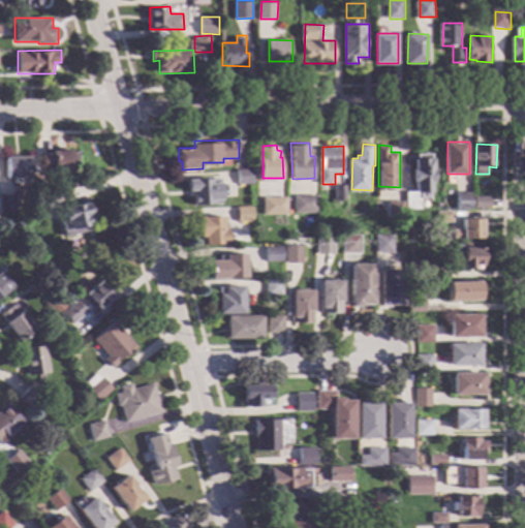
[(73,174),(54,175),(54,169),(45,169),(45,153),(55,153),(55,150),(73,150),(73,174)]
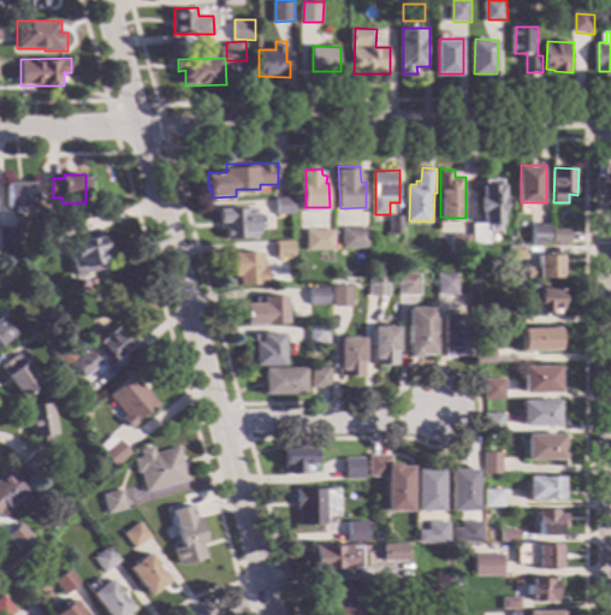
[(510,224),(500,224),(500,231),(493,231),(493,244),(476,244),(475,222),(486,222),(486,178),(509,178),(510,224)]
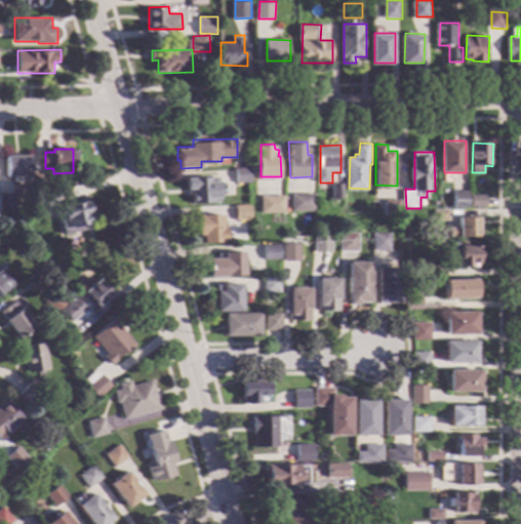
[(31,177),(8,177),(8,155),(31,155),(31,177)]
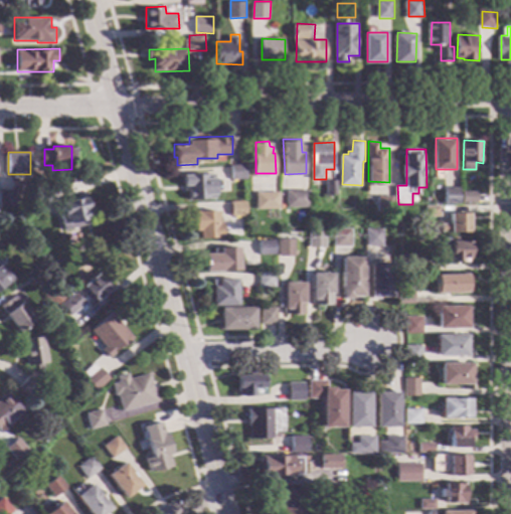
[(249,178),(234,179),(232,164),(247,163),(249,178)]
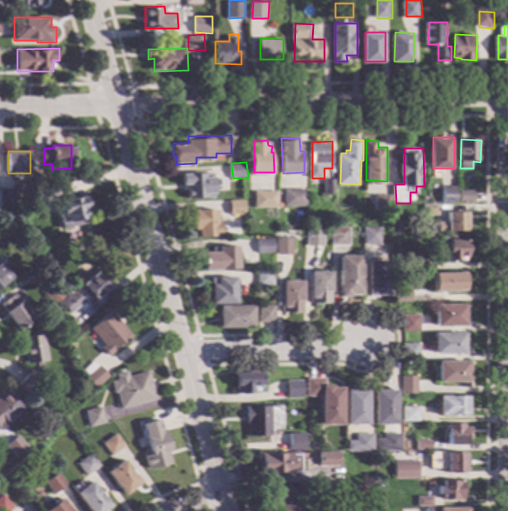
[(218,192),(208,193),(209,197),(190,198),(190,189),(185,190),(184,173),(217,171),(218,192)]
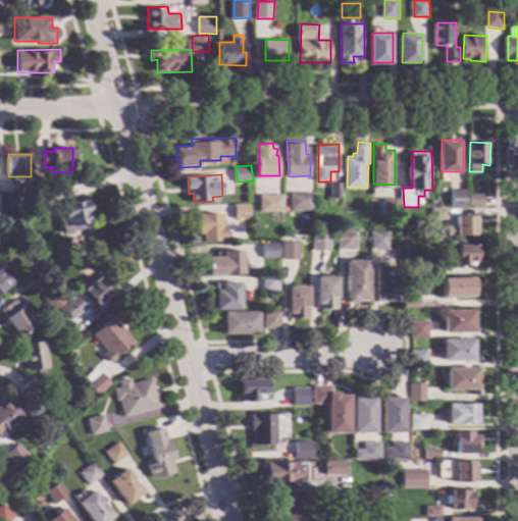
[(345,198),(332,197),(332,183),(345,183),(345,198)]
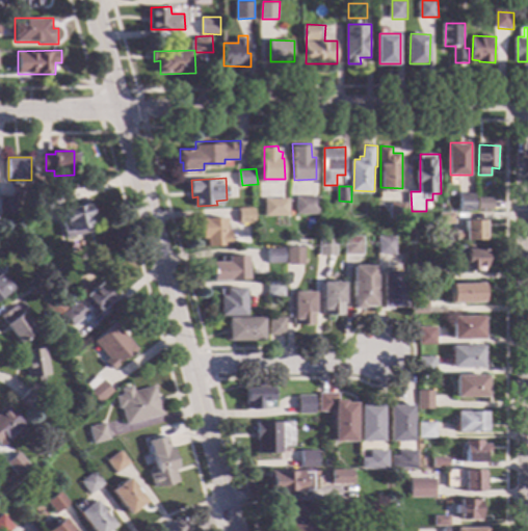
[(59,207),(40,212),(35,196),(56,191),(59,207)]
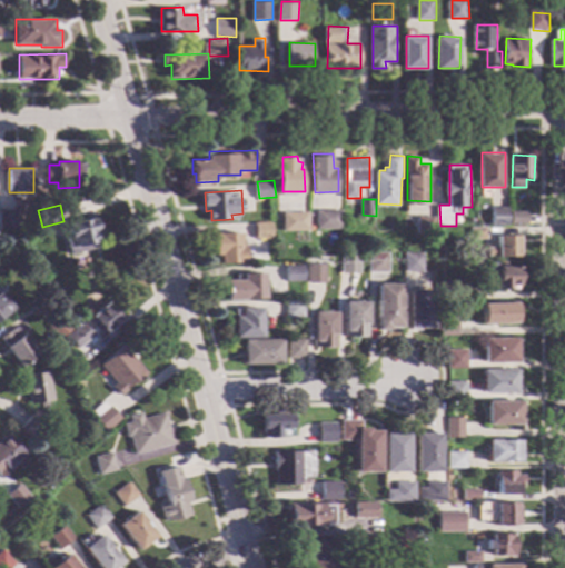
[(511,225),(494,225),(494,207),(511,207),(511,225)]
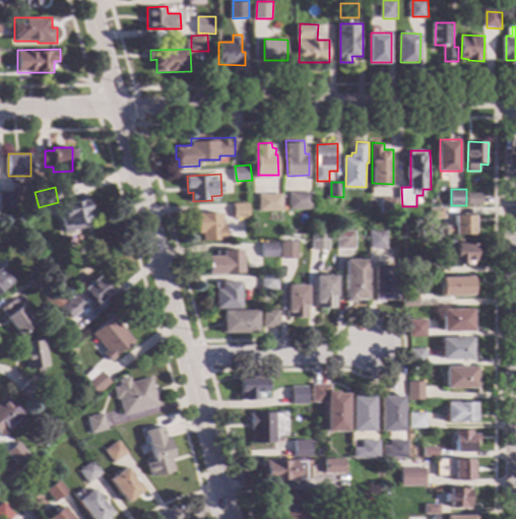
[(18,208),(0,209),(0,191),(17,190),(18,208)]
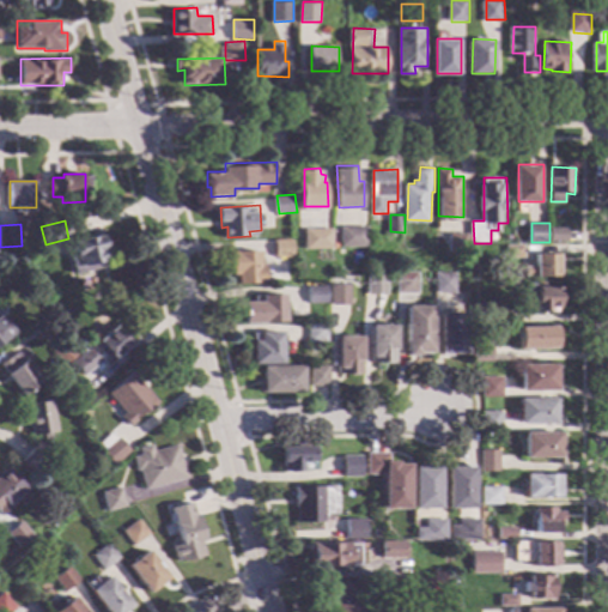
[(371,246),(344,246),(342,226),(371,225),(371,246)]
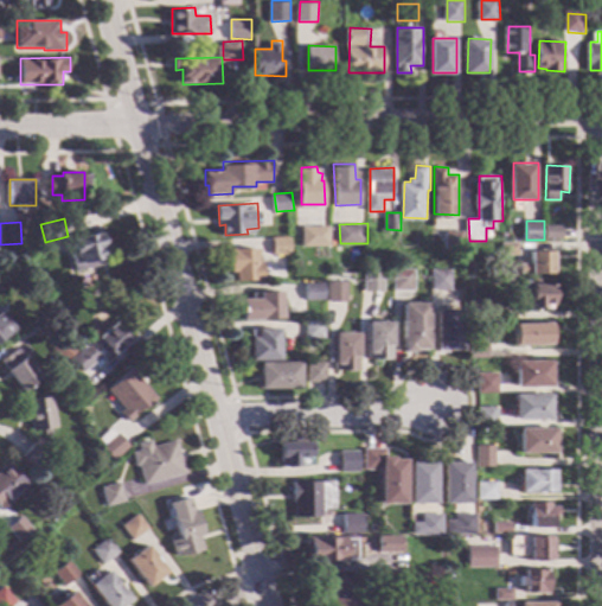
[(565,240),(548,240),(548,225),(565,225),(565,240)]
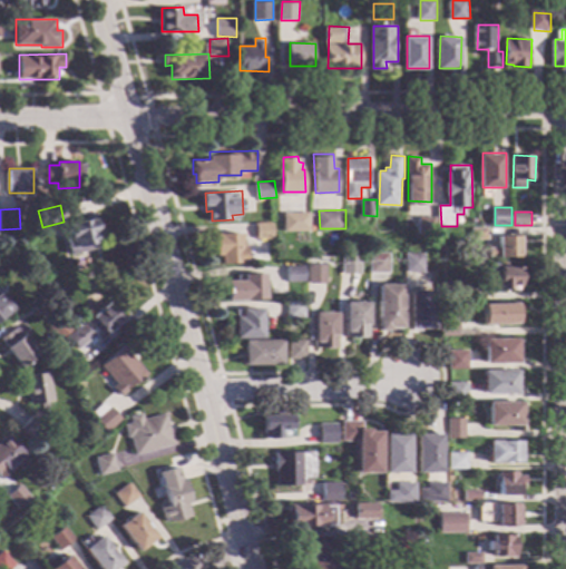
[(312,229),(288,229),(286,213),(312,213),(312,229)]
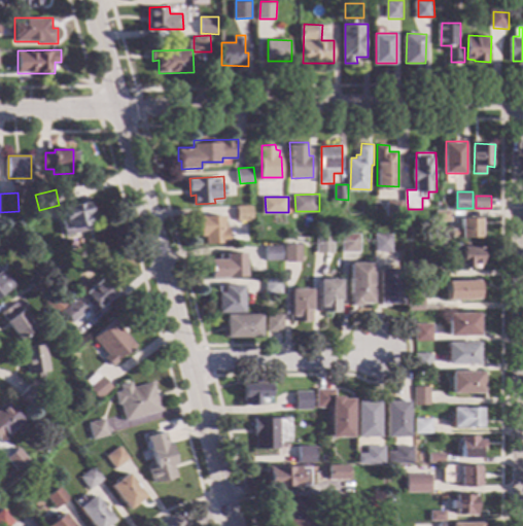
[(405,215),(388,215),(388,200),(405,200),(405,215)]
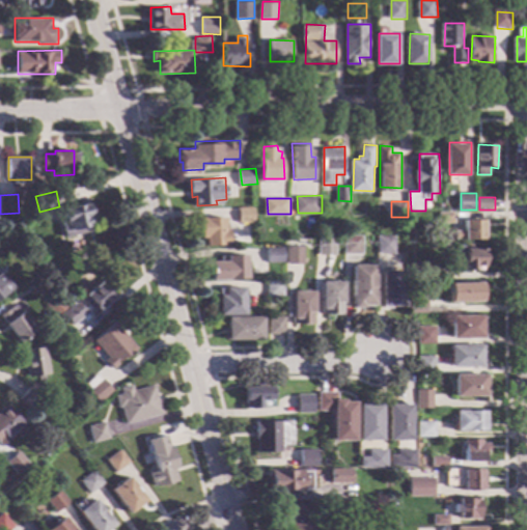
[(92,213),(98,212),(101,224),(92,224),(92,230),(67,236),(62,217),(58,218),(56,212),(90,203),(92,213)]
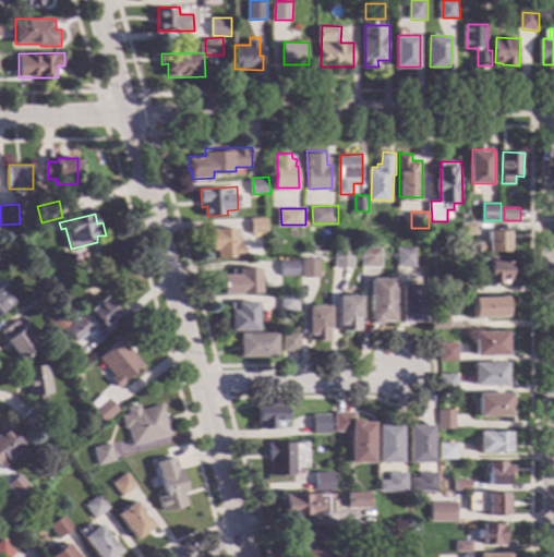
[(271,233),(254,233),(254,217),(271,217),(271,233)]
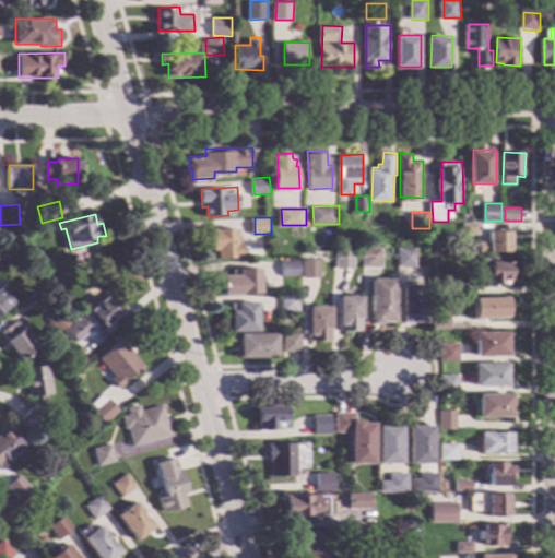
[(482,235),(465,235),(464,221),(482,220),(482,235)]
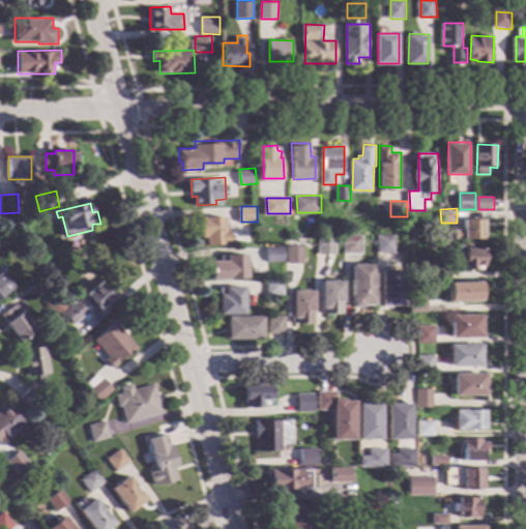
[(228,229),(231,229),(231,244),(207,244),(207,238),(203,238),(202,216),(228,216),(228,229)]
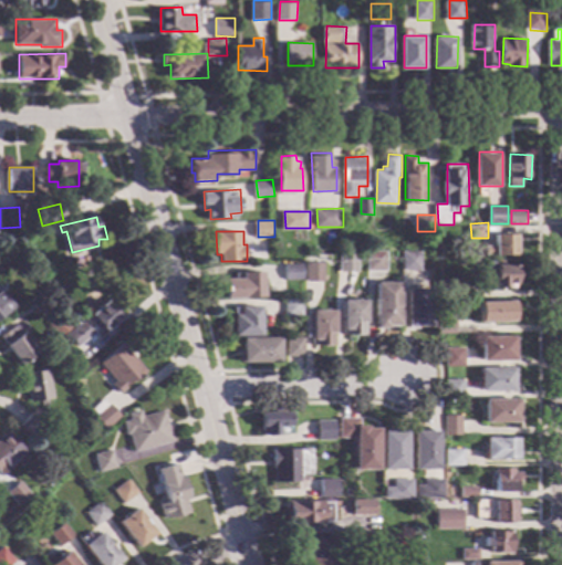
[(520,255),(498,255),(498,252),(488,252),(488,244),(497,244),(497,233),(520,233),(520,255)]
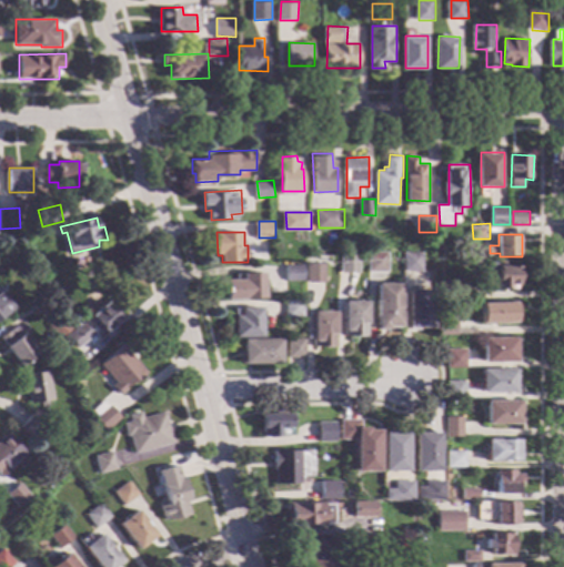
[(391,271),(372,271),(371,251),(391,250),(391,271)]
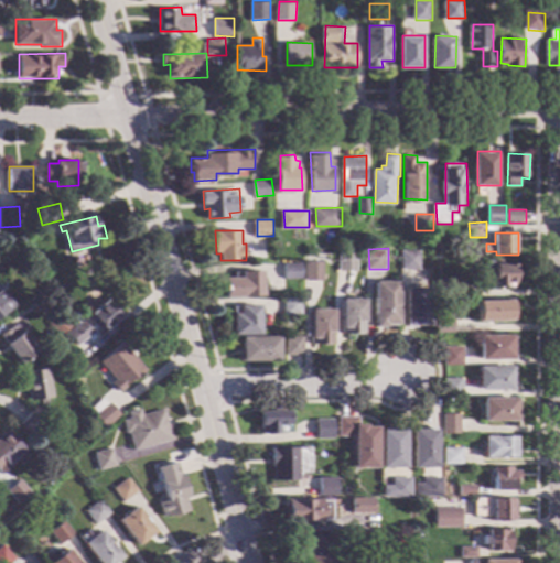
[(423,270),(404,270),(404,249),(423,249),(423,270)]
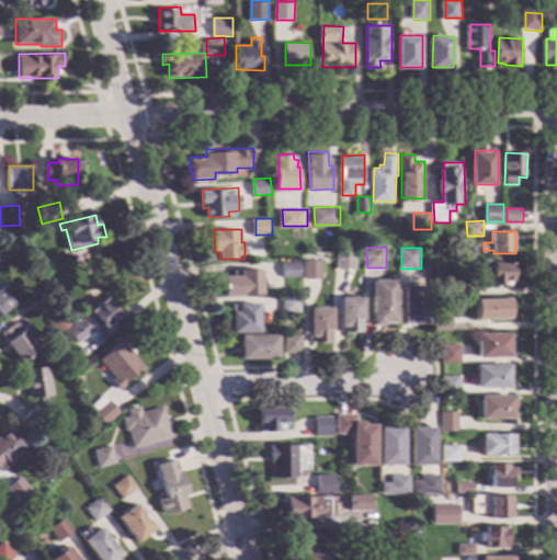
[(357,251),(359,270),(340,270),(339,251),(357,251)]
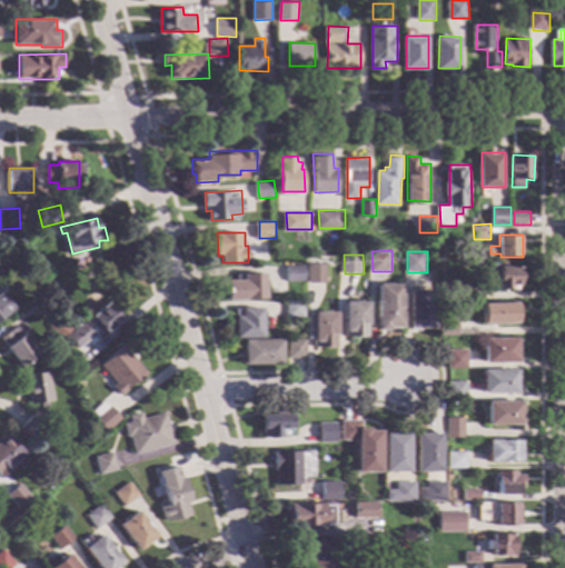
[(20,266),(12,270),(8,265),(16,259),(20,266)]
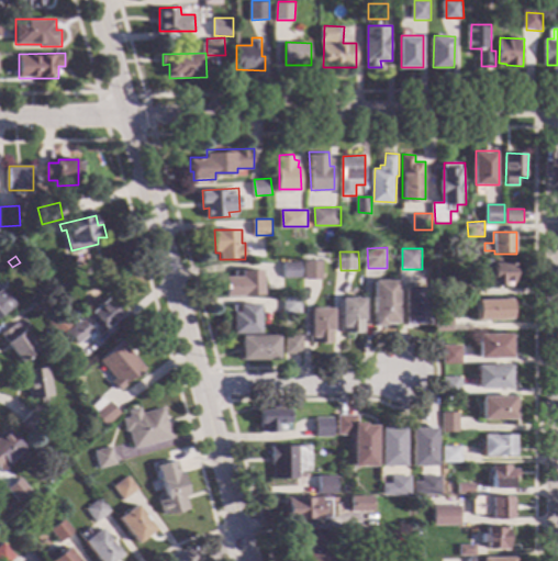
[(519,280),(508,280),(508,284),(494,285),(494,273),(486,273),(486,259),(519,258),(519,280)]
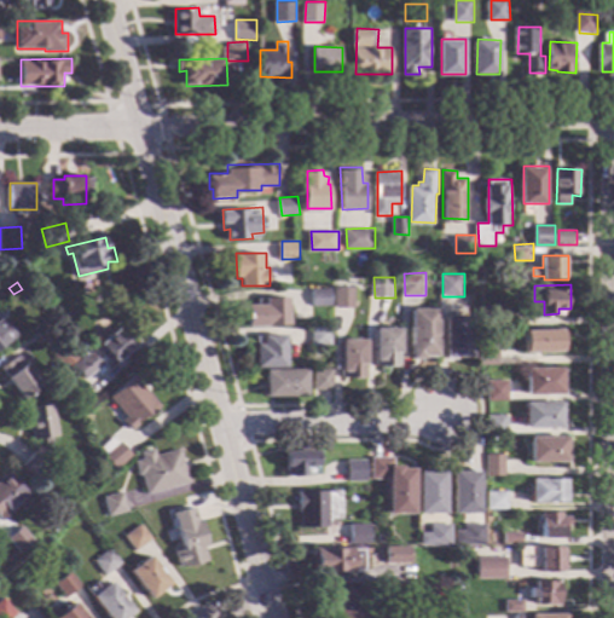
[(359,307),(337,307),(339,286),(359,287),(359,307)]
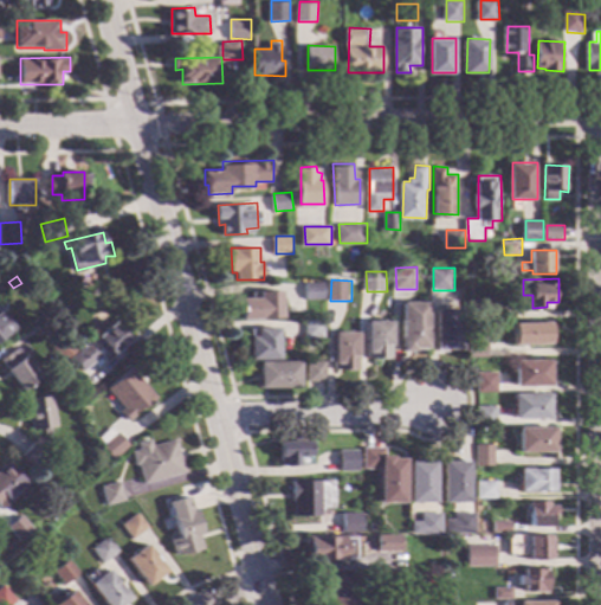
[(328,300),(309,300),(308,282),(327,281),(328,300)]
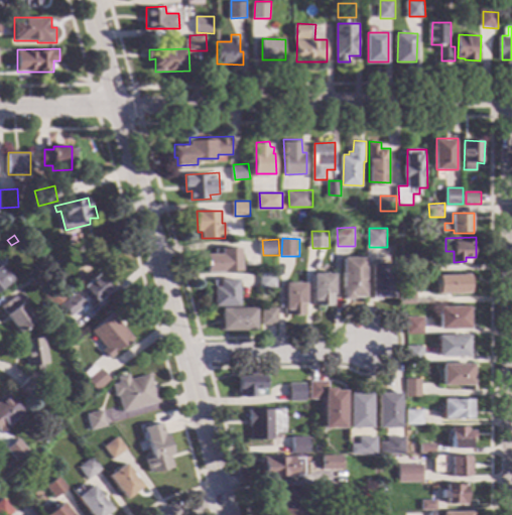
[(243,248),(243,272),(208,271),(208,254),(224,254),(224,247),(243,248)]
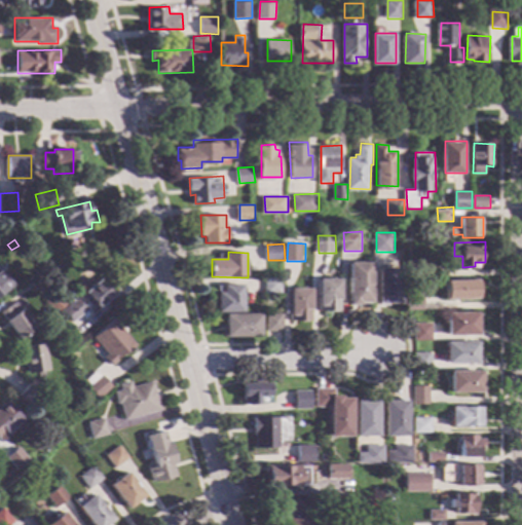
[(431,274),(411,275),(411,259),(430,258),(431,274)]
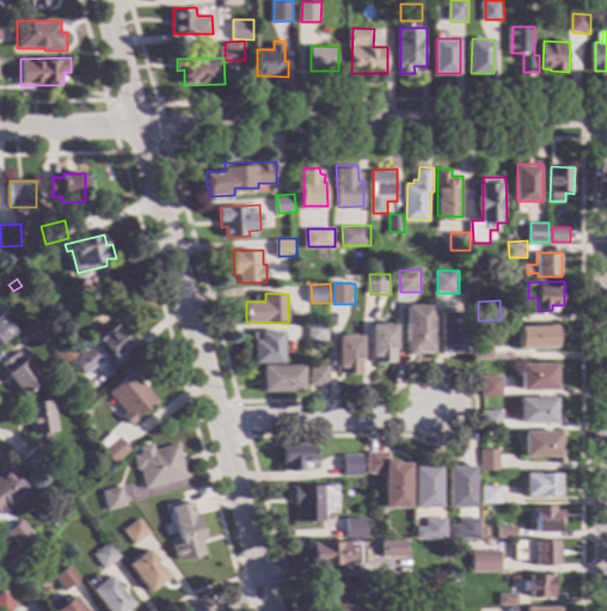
[(436,350),(422,350),(422,355),(409,355),(409,304),(436,304),(436,350)]
